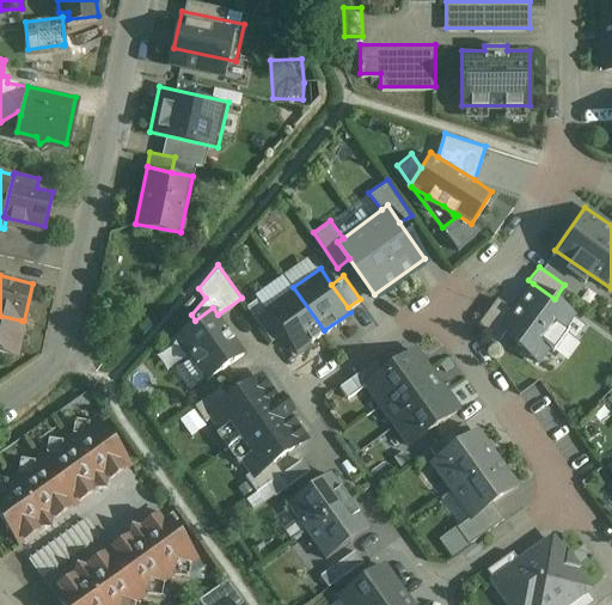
[(533,283),(514,309),(503,324),(506,327),(518,336),(514,341),(538,359),(548,344),(554,348),(567,330),(562,325),(571,313),(571,312),(555,299),(533,283)]
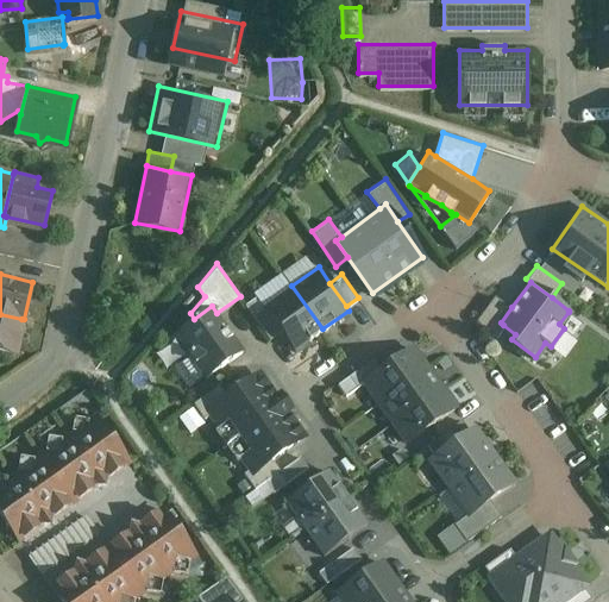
[(295,347),(322,328),(292,286),(265,306),(274,318),(282,328),(295,347)]
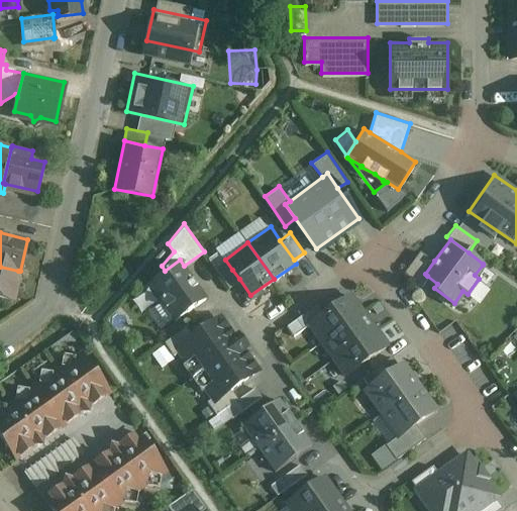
[(217,249),(208,257),(229,286),(239,279),(232,270),(217,249)]
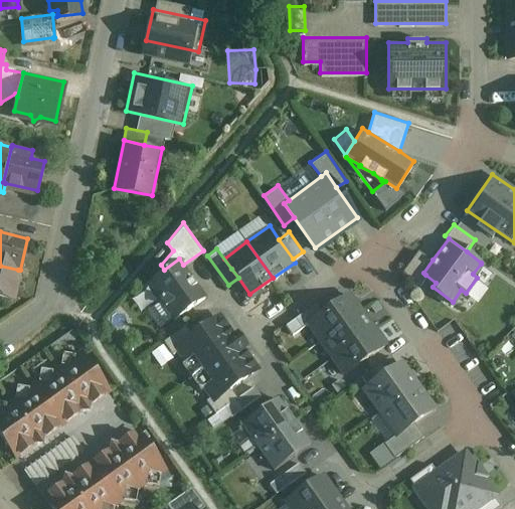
[(417,287),(425,275),(423,273),(433,260),(418,248),(403,269),(413,284),(417,287)]
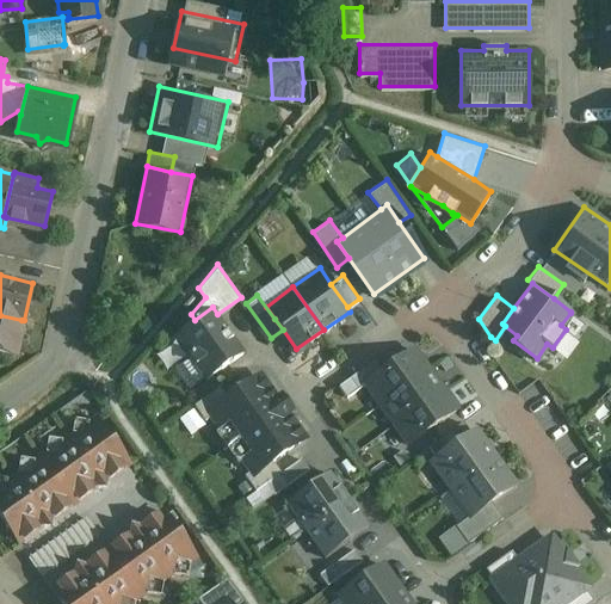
[(207,376),(242,350),(217,314),(213,307),(195,320),(173,336),(187,356),(191,353),(207,376)]
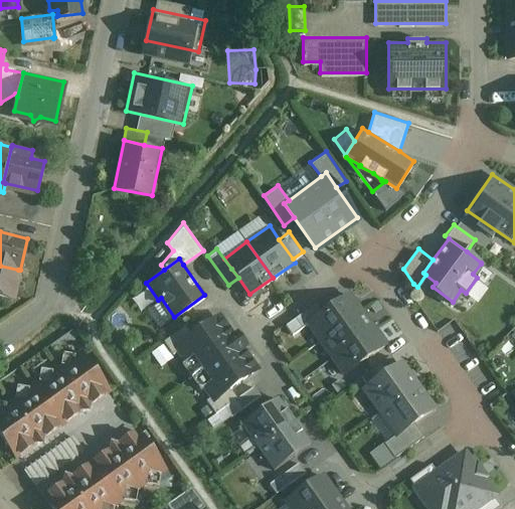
[(493,272),(481,264),(473,274),(477,278),(484,283),(493,272)]
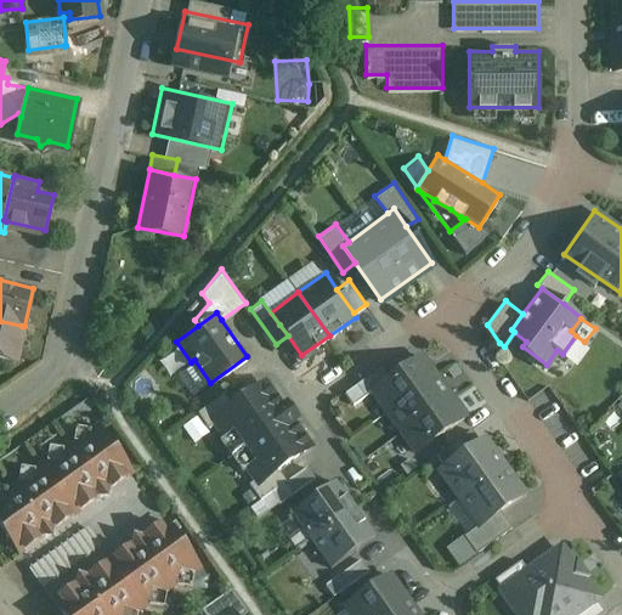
[(22,326),(0,321),(0,348),(16,351),(22,326)]
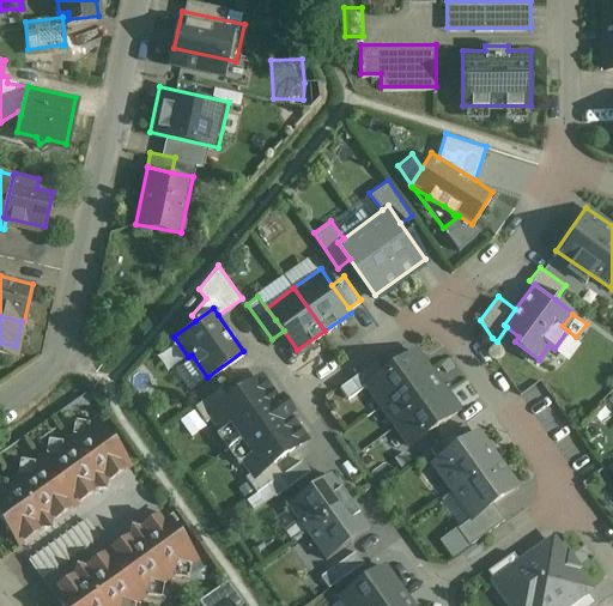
[(413,434),(460,401),(419,344),(372,377),(413,434)]
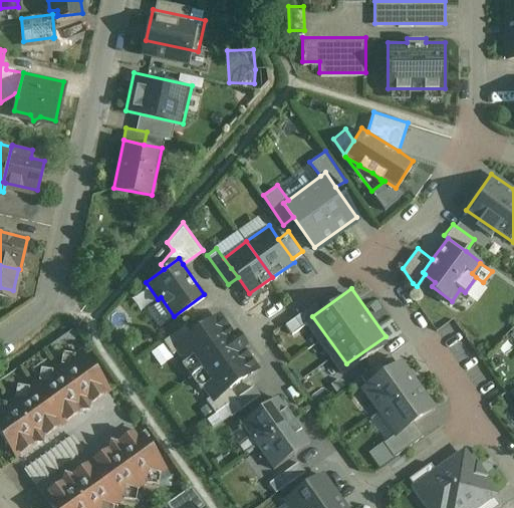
[(233,333),(219,314),(192,333),(177,343),(179,346),(212,394),(214,397),(229,386),(256,366),(242,346),(246,343),(236,331),(233,333)]
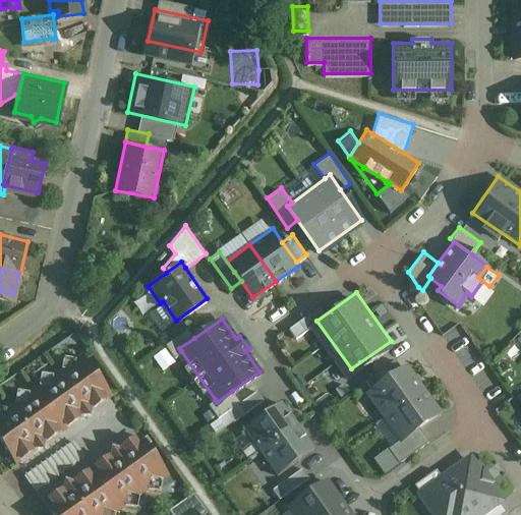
[(179,348),(194,338),(187,327),(167,343),(175,355),(181,351),(179,348)]
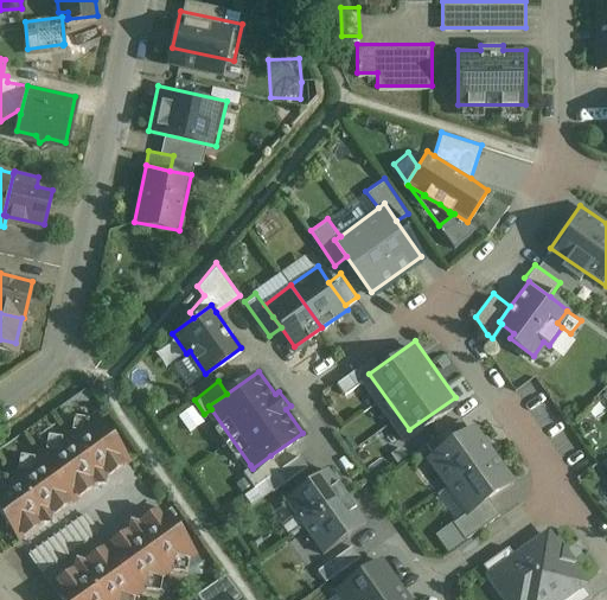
[(74,428),(62,436),(50,434),(48,447),(34,457),(23,454),(20,466),(8,474),(0,473),(0,510),(18,536),(43,518),(49,519),(50,514),(96,480),(103,482),(104,474),(128,458),(96,412),(88,417),(76,415),(74,428)]
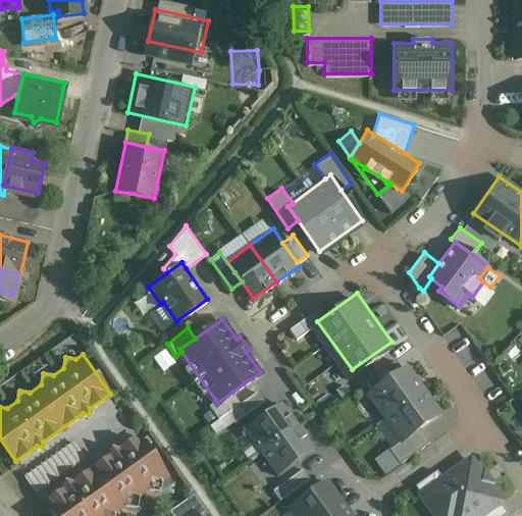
[(366,379),(372,390),(403,368),(395,358),(366,379)]
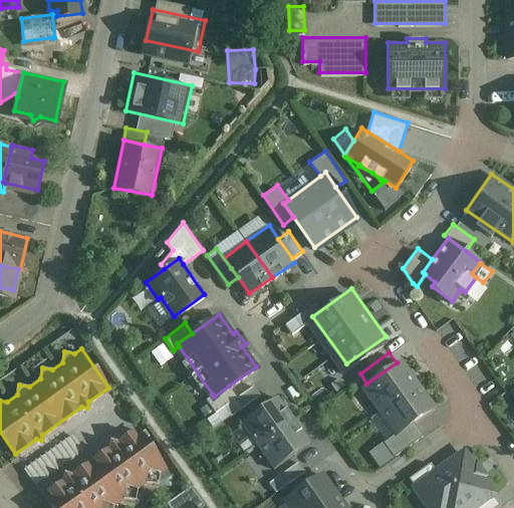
[(432,405),(400,360),(397,362),(366,384),(364,386),(397,431),(413,419),(432,405)]
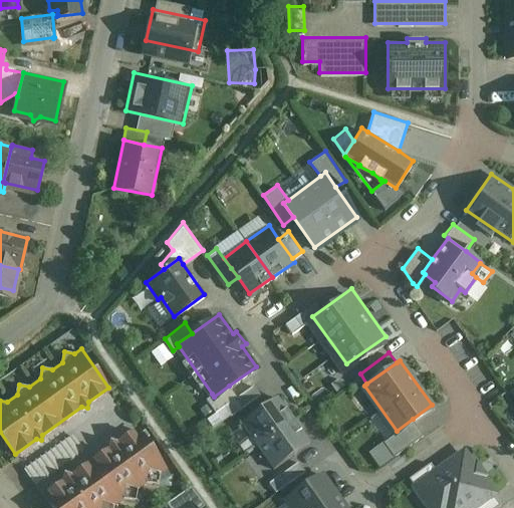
[(236,395),(224,404),(231,414),(260,393),(253,383),(236,395)]
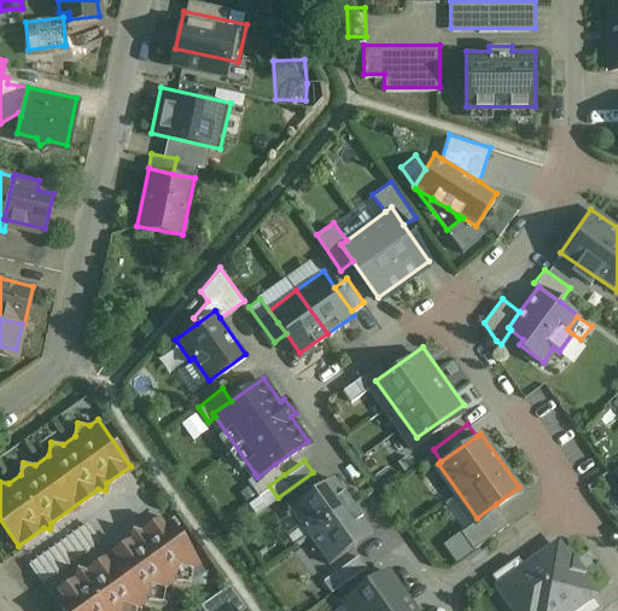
[(257,477),(255,473),(248,478),(258,493),(269,486),(284,475),(275,464),(257,477)]
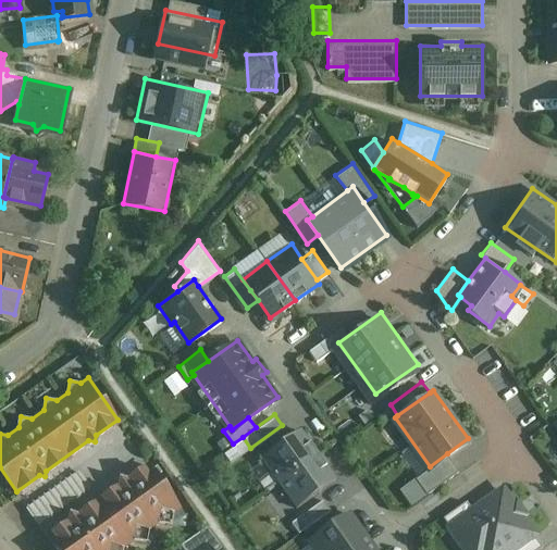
[(118,420),(96,435),(95,441),(88,440),(46,471),(45,476),(39,475),(16,491),(47,534),(70,519),(71,512),(76,513),(119,483),(120,477),(126,477),(148,462),(118,420)]
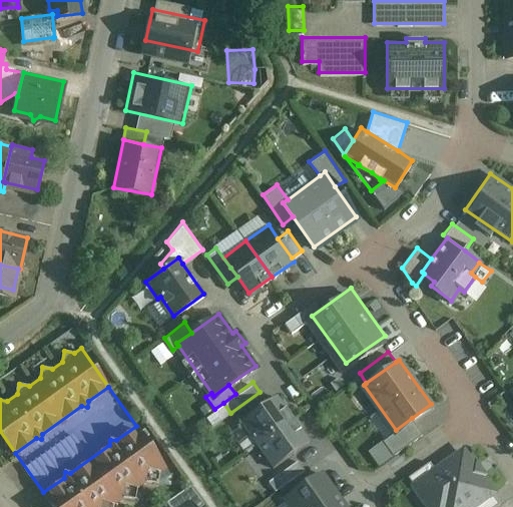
[(512,390),(503,397),(512,413),(512,390)]
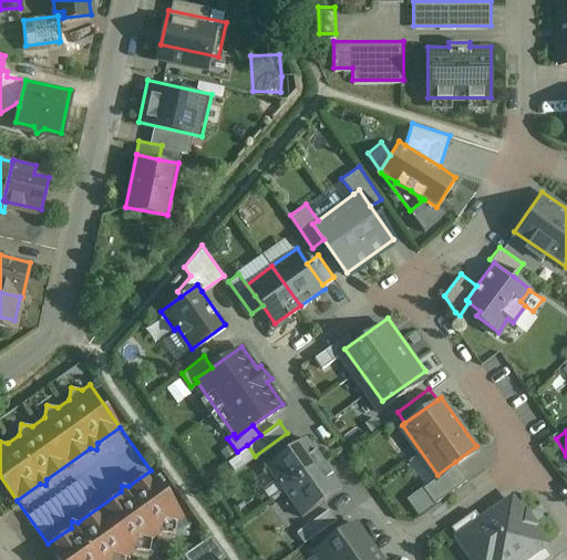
[(285,489),(323,462),(306,436),(266,464),(285,489)]
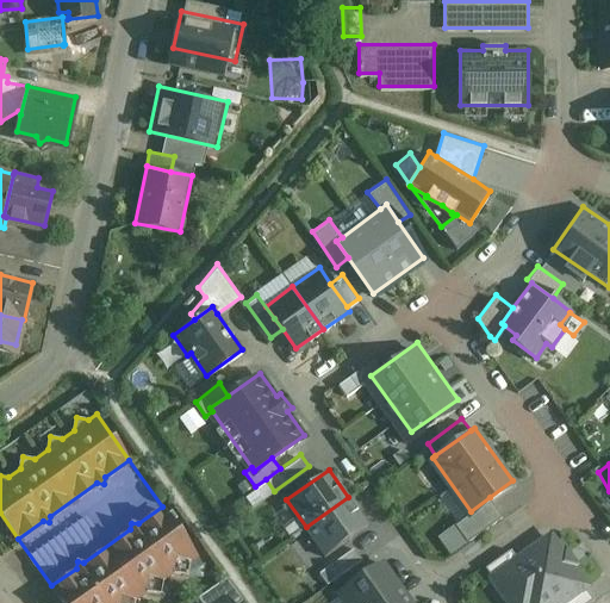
[(367,523),(348,497),(306,527),(324,553),(367,523)]
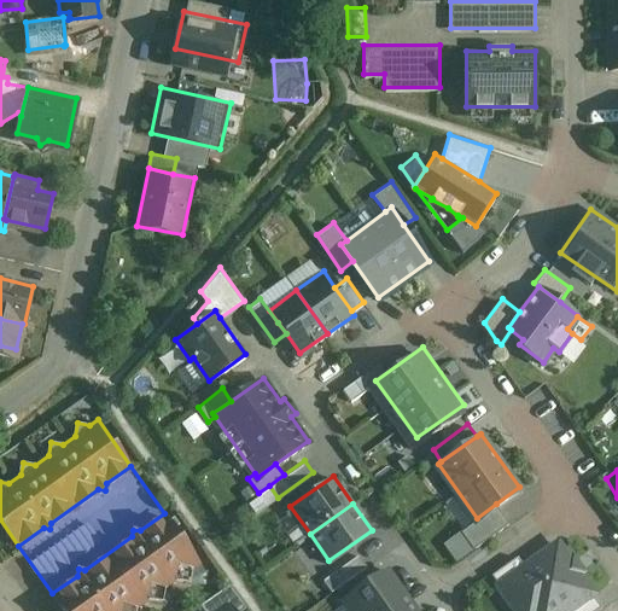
[(508,522),(496,504),(477,518),(461,530),(473,546),(508,522)]
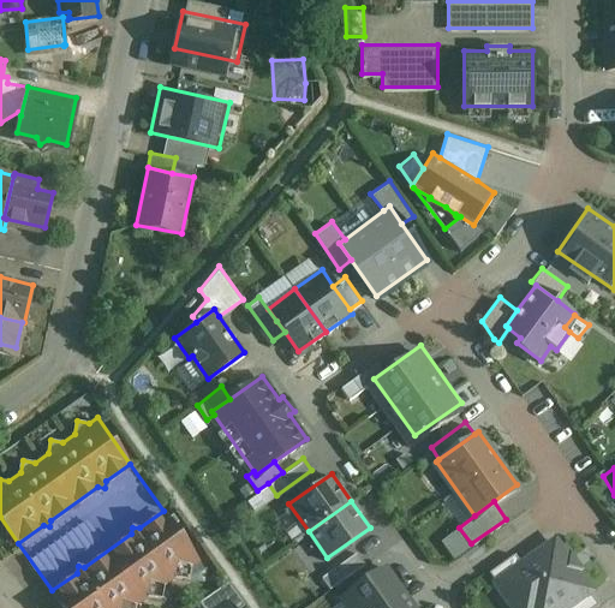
[(131,534),(84,567),(78,566),(77,573),(52,590),(65,607),(132,607),(133,602),(148,591),(160,594),(162,582),(174,573),(186,574),(189,562),(196,556),(163,511),(139,528),(132,528),(131,534)]
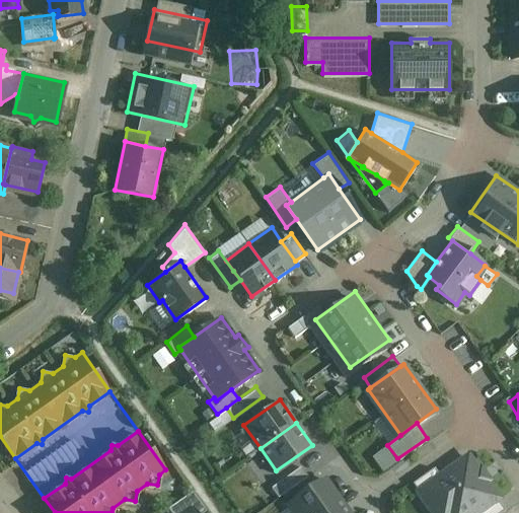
[(473,512),(498,496),(468,453),(440,473),(425,485),(426,486),(437,501),(430,506),(435,512),(473,512)]
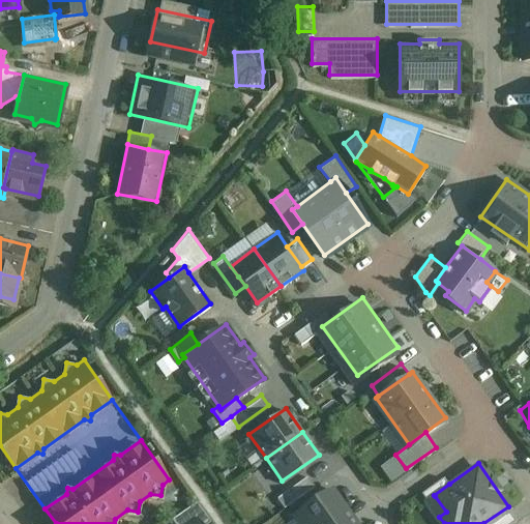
[(307,474),(276,495),(284,504),(314,484),(307,474)]
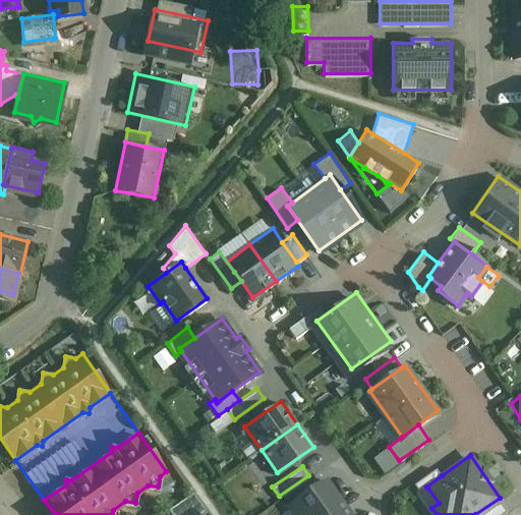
[(426,487),(442,475),(437,467),(414,482),(421,492),(427,488),(426,487)]
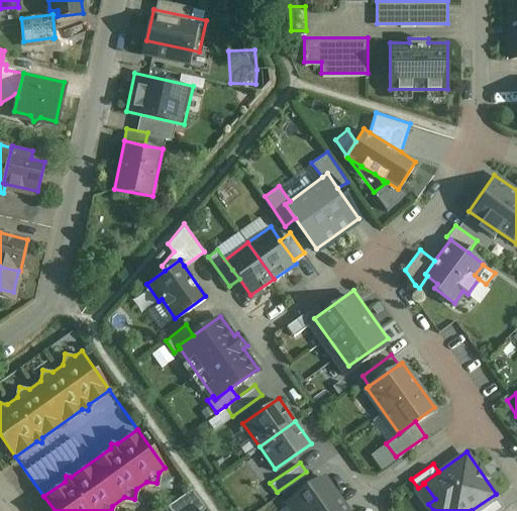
[(294,510),(313,510),(337,494),(323,475),(288,501),(294,510)]
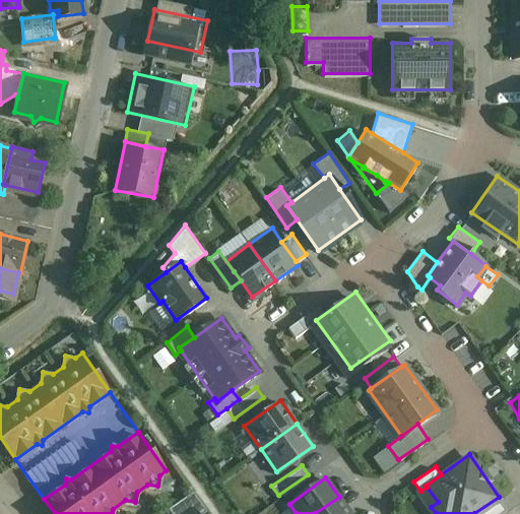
[(192,491),(169,507),(173,513),(184,513),(193,508),(196,513),(199,513),(206,509),(192,491)]
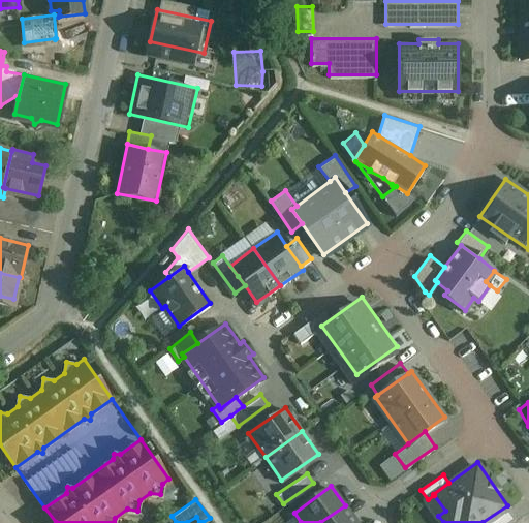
[(358,522),(345,505),(320,522),(358,522)]
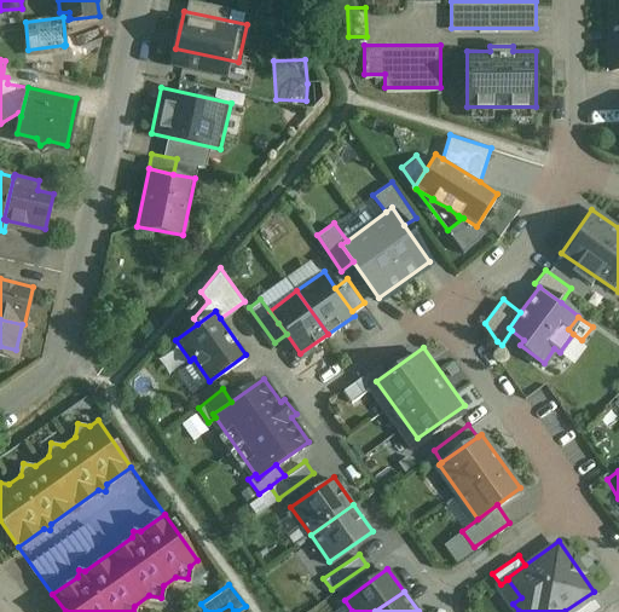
[(594,592),(565,611),(593,611),(602,606),(594,592)]
